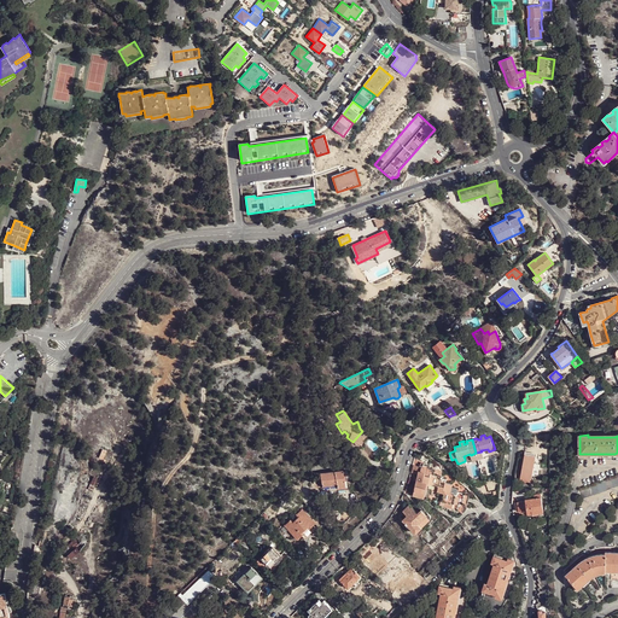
[(373,449),(378,455),(383,450),(386,447),(382,441),(373,449)]
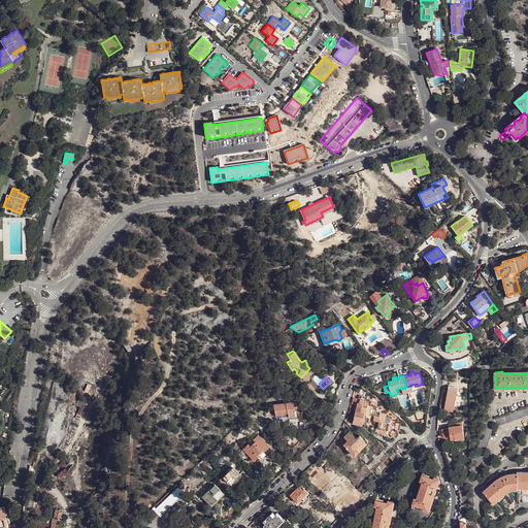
[(454,410),(457,389),(448,388),(444,409),(454,410)]
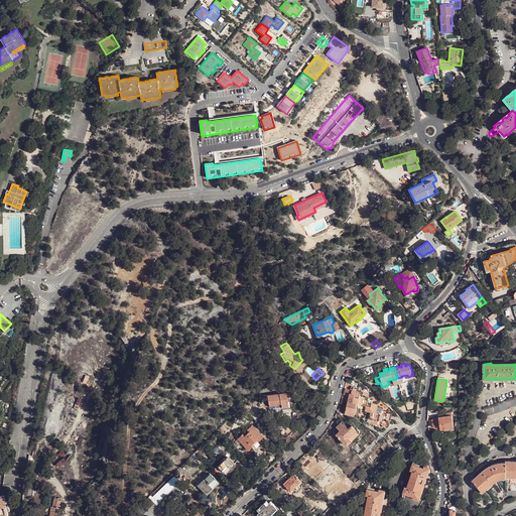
[(390,421),(393,410),(391,407),(378,405),(378,404),(372,402),(373,399),(368,398),(369,395),(363,393),(364,392),(352,389),(352,390),(347,389),(346,392),(344,391),(344,393),(349,395),(345,413),(355,415),(355,413),(356,411),(357,407),(358,404),(366,406),(365,410),(371,412),(370,418),(372,419),(377,420),(376,423),(376,424),(382,426),(383,420),(390,421)]
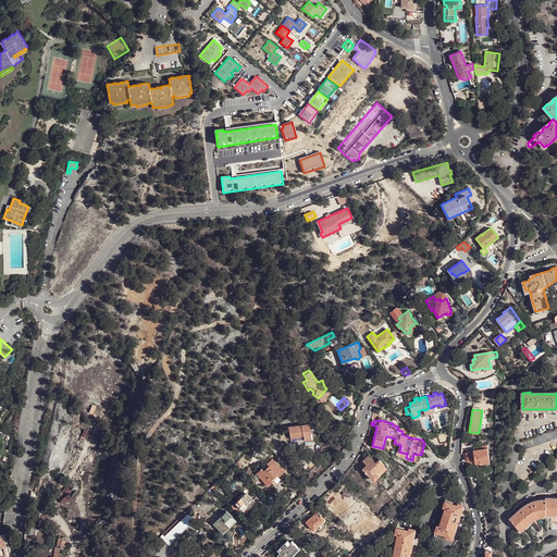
[(304,440),(311,438),(309,423),(288,426),(291,438),(304,436),(304,440)]
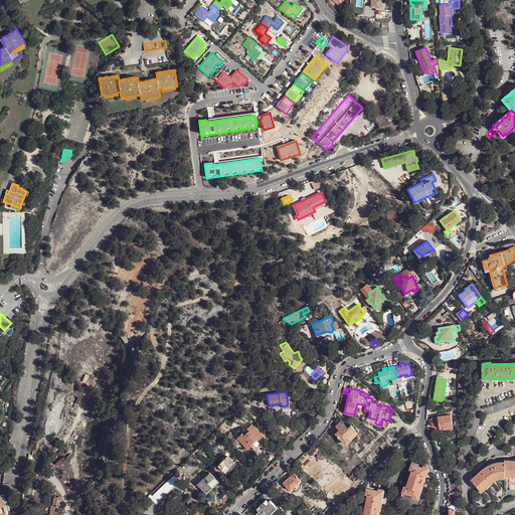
[(431,419),(433,425),(433,426),(444,424),(444,427),(453,426),(451,409),(444,411),(445,414),(438,416),(438,417),(432,418),(431,419)]
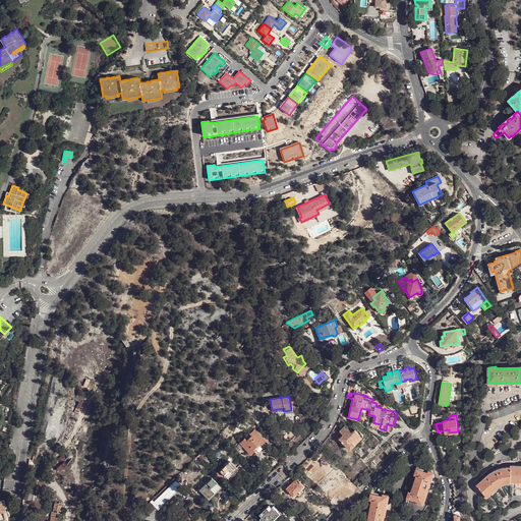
[(344,433),(340,438),(351,449),(361,439),(362,439),(362,438),(363,437),(363,436),(363,435),(362,435),(362,433),(361,432),(357,427),(352,432),(346,425),(343,428),(341,430),(344,433)]
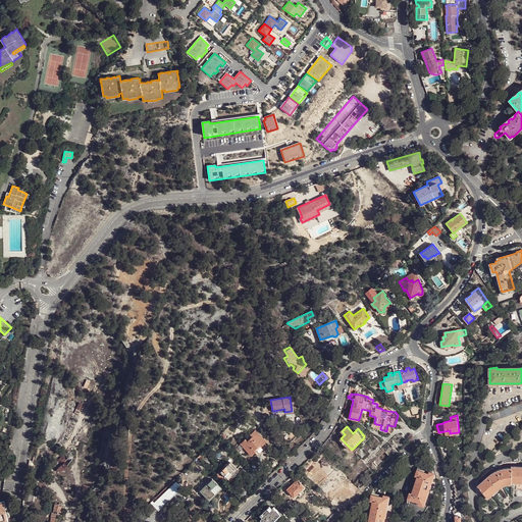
[(264,444),(266,441),(256,429),(252,433),(253,435),(247,440),(246,439),(241,444),(252,455),(255,452),(256,451),(255,449),(259,446),(260,446),(264,444)]
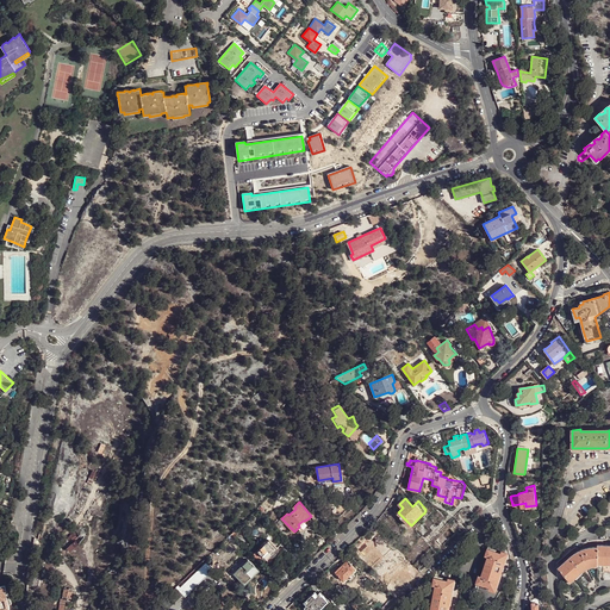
[(310,520),(309,518),(304,521),(303,521),(298,524),(299,527),(298,528),(300,531),(303,530),(305,529),(306,528),(307,527),(309,524),(310,522),(309,521),(310,520)]
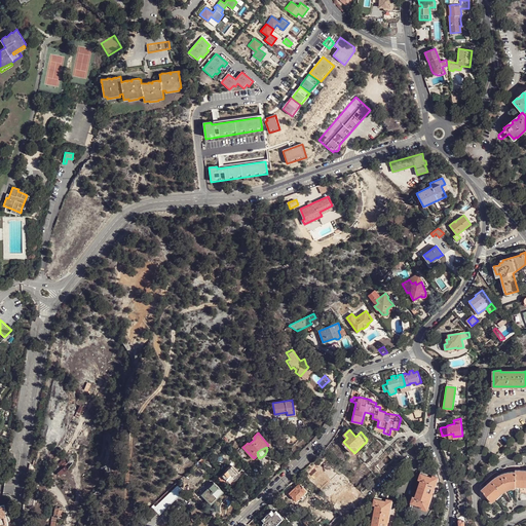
[(322,462),(317,465),(325,473),(333,465),(328,460),(329,459),(327,457),(326,458),(325,458),(322,462)]
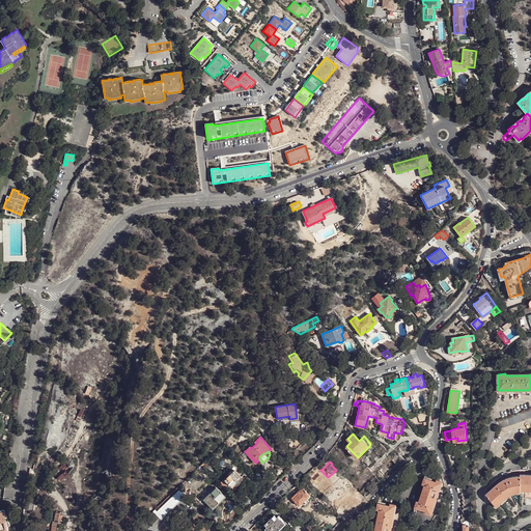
[(55,474),(60,480),(73,468),(70,465),(67,467),(63,464),(58,469),(55,474)]
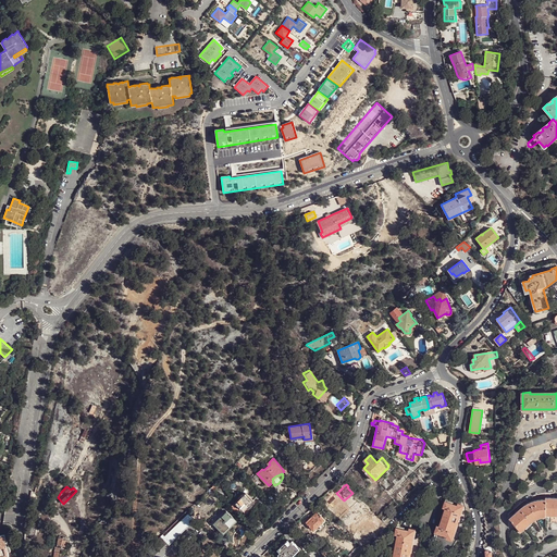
[(294,502),(300,496),(295,491),(288,496),(292,499),(294,502)]
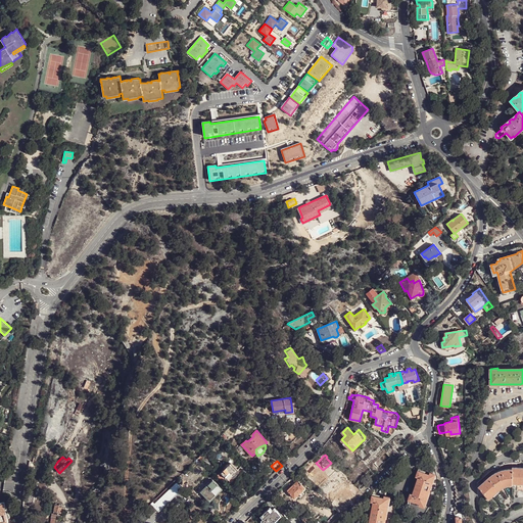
[(220,472),(225,477),(228,479),(230,478),(231,476),(237,471),(238,470),(231,462),(220,472)]
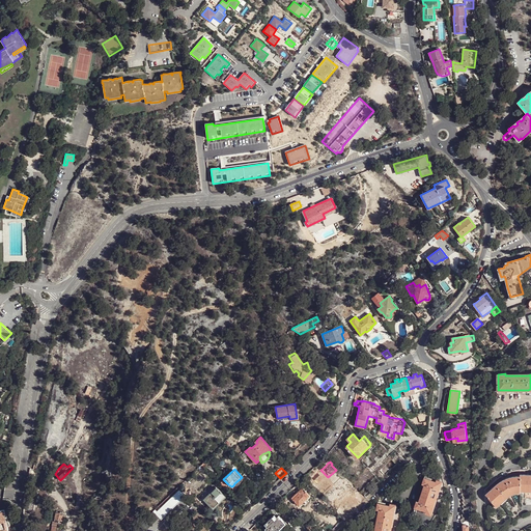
[(415,514),(417,509),(418,507),(428,510),(431,500),(430,500),(434,492),(435,492),(438,482),(427,478),(428,476),(429,471),(427,470),(423,483),(425,483),(419,502),(417,501),(413,513),(415,514)]
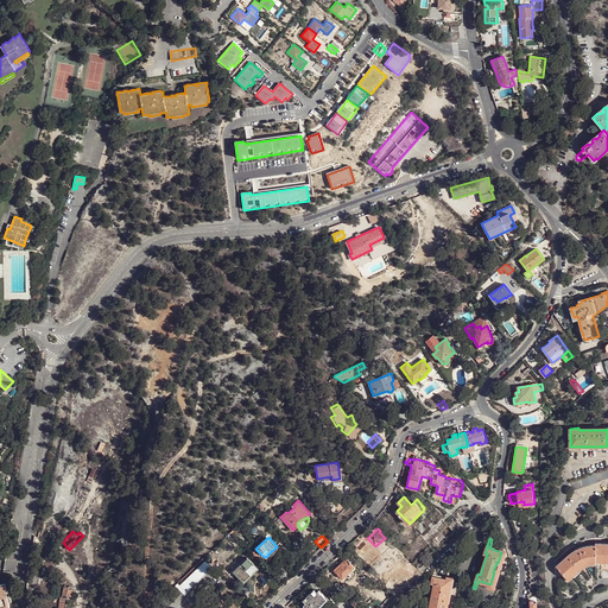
[(607,543),(596,543),(596,545),(589,545),(586,546),(582,548),(576,550),(572,552),(570,553),(567,557),(557,565),(565,576),(569,580),(575,575),(576,574),(577,572),(580,571),(581,569),(583,568),(584,568),(584,567),(586,567),(587,565),(588,565),(589,565),(589,564),(590,564),(591,564),(593,564),(594,564),(595,563),(596,563),(596,561),(607,561),(607,543)]
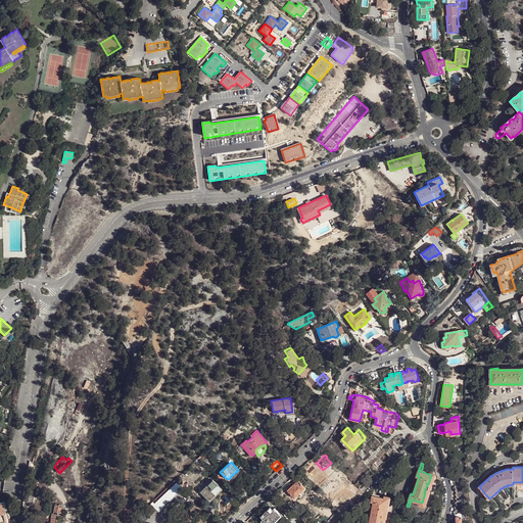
[(412,500),(411,502),(425,507),(436,473),(422,469),(421,471),(431,475),(428,484),(427,484),(424,492),(425,492),(422,503),(412,500)]
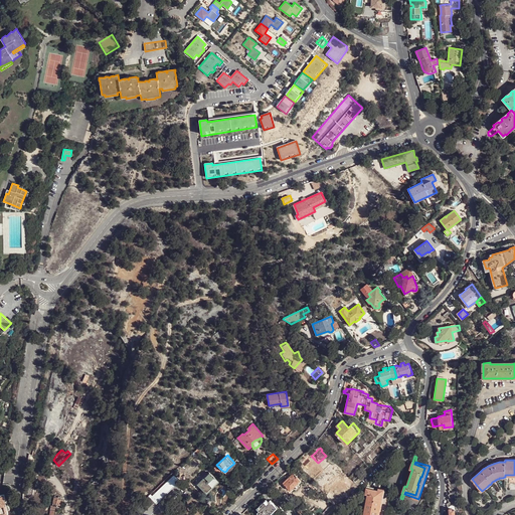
[(217,474),(221,470),(216,465),(213,468),(217,474)]
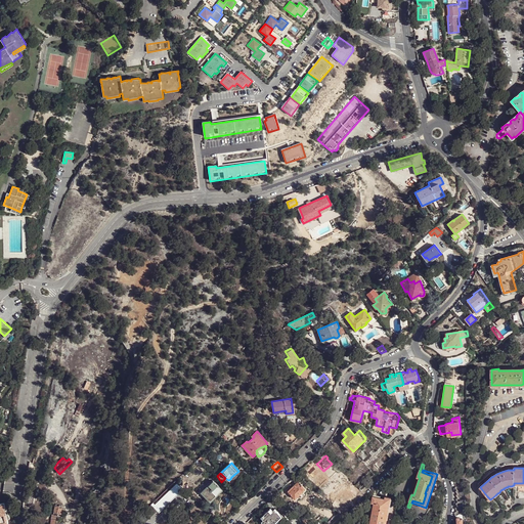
[(214,492),(216,494),(222,489),(213,480),(206,488),(212,494),(214,492)]
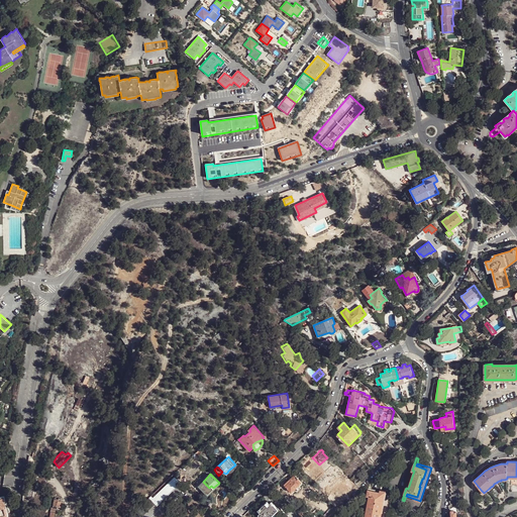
[(288,484),(286,486),(292,492),(302,482),(295,475),(290,480),(291,481),(288,484)]
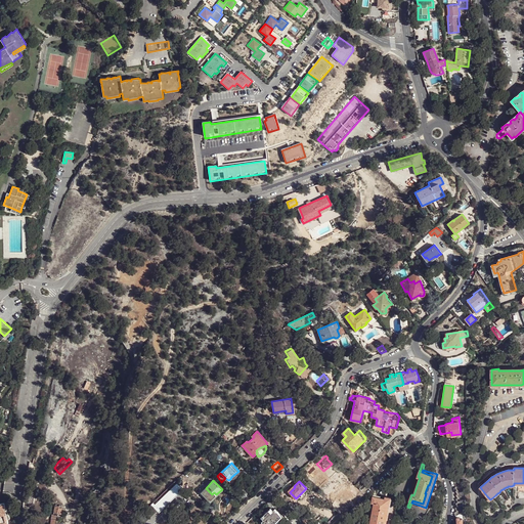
[(456,515),(459,515),(464,512),(464,499),(464,495),(465,491),(465,482),(455,487),(457,490),(456,491),(459,494),(456,495),(459,498),(456,499),(459,503),(456,504),(459,507),(456,508),(457,512),(455,513),(456,515)]
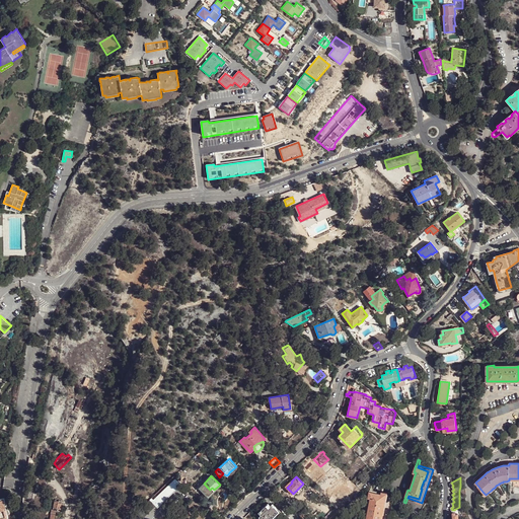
[(150,500),(129,518),(141,518),(155,506),(157,507),(180,485),(175,478),(153,500),(151,502),(150,500)]
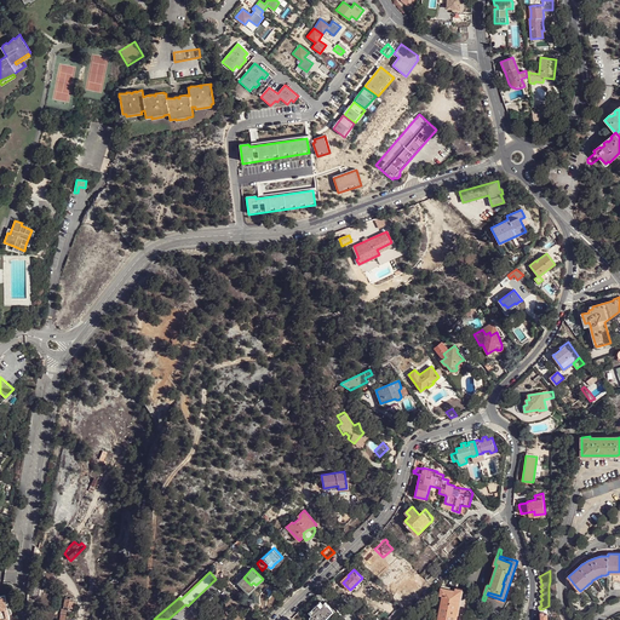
[(607,578),(608,574),(607,574),(606,575),(604,575),(603,575),(602,575),(601,575),(601,577),(600,577),(598,577),(597,578),(596,578),(596,579),(595,579),(592,580),(591,583),(589,584),(587,585),(586,586),(580,591),(579,593),(581,595),(584,592),(590,587),(595,583),(596,581),(600,580),(602,579),(603,578),(606,578),(607,578)]
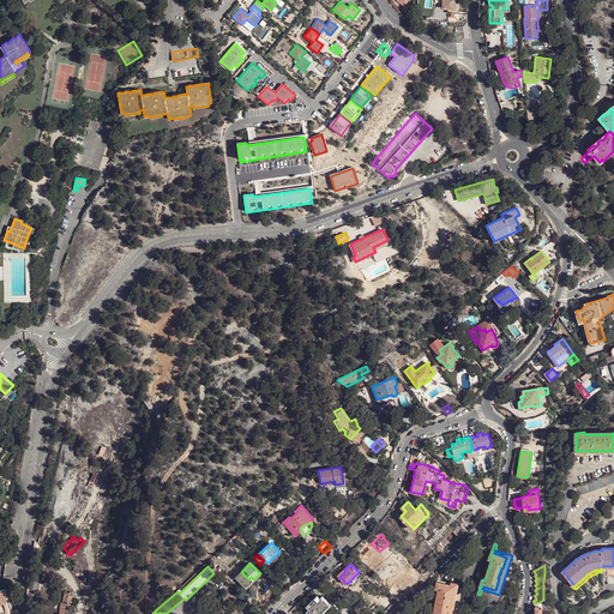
[(246,587),(253,579),(251,577),(248,579),(241,572),(236,576),(246,587)]
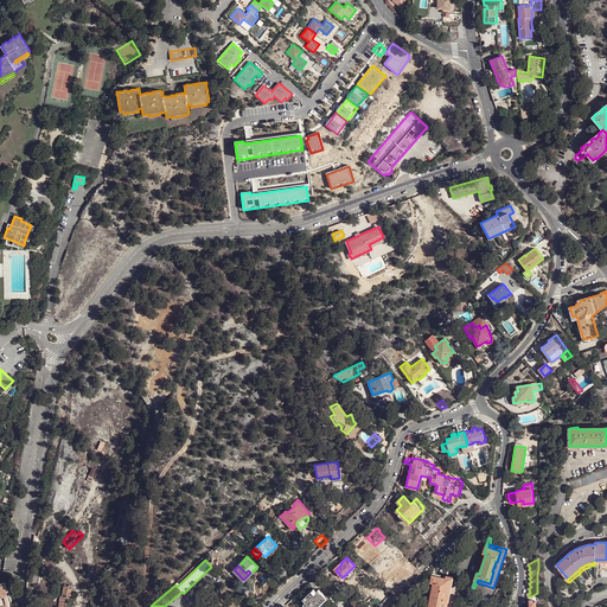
[(276,579),(281,585),(286,581),(293,574),(287,568),(283,572),(280,575),(276,579)]
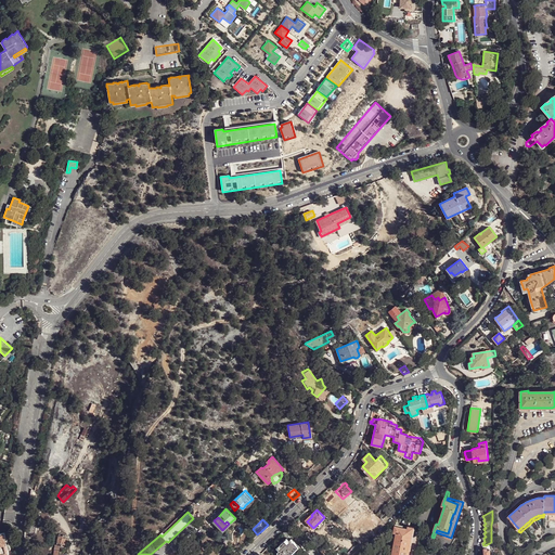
[(402,554),(405,540),(407,540),(409,528),(398,526),(399,524),(399,520),(397,519),(395,532),(397,532),(391,554),(402,554)]
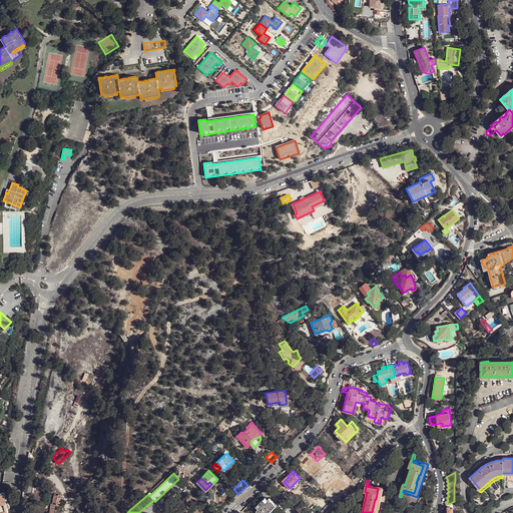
[(378,512),(383,487),(369,484),(368,486),(378,488),(376,499),(375,499),(372,512),(378,512)]
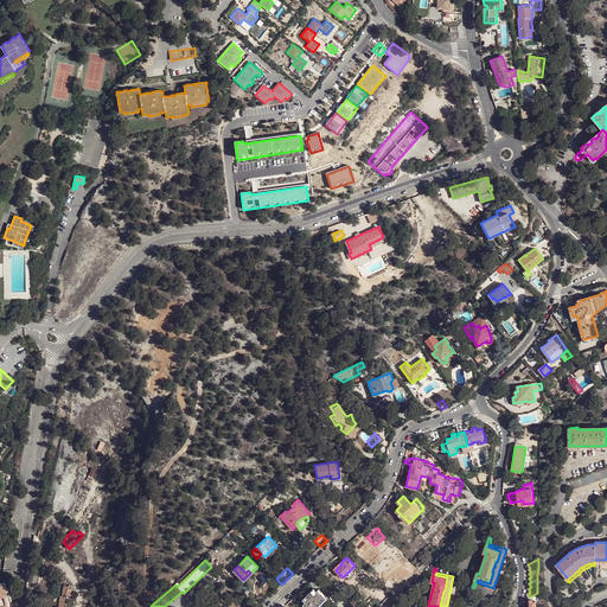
[(275,592),(281,585),(276,579),(269,585),(272,588),(275,592)]
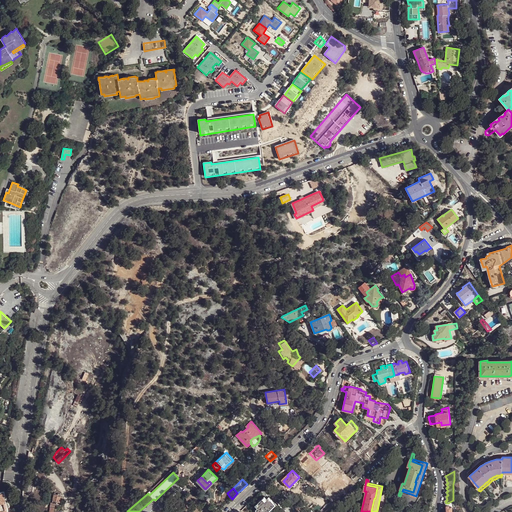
[(0,509),(0,510),(0,511),(8,510),(7,504),(10,504),(8,500),(6,500),(5,492),(0,492),(0,509)]
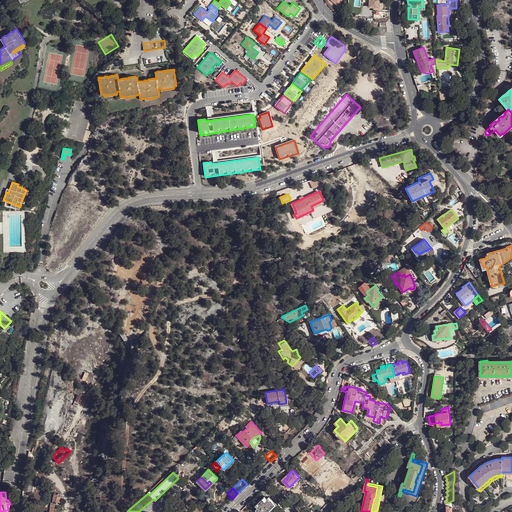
[(52,500),(59,502),(62,494),(58,493),(57,494),(54,494),(52,500)]
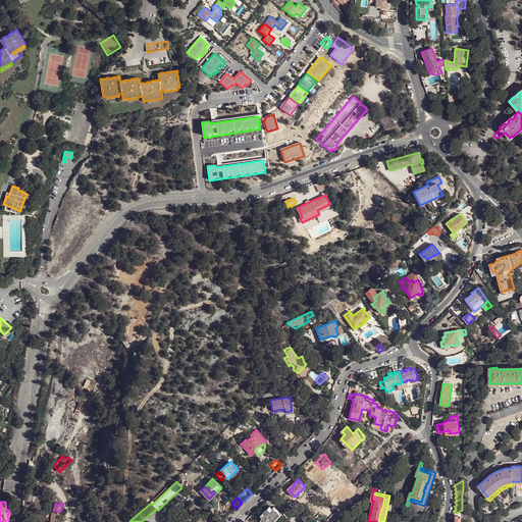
[(272,521),(276,518),(279,521),(289,521),(286,519),(288,518),(282,512),(281,514),(274,507),(272,509),(270,506),(268,508),(266,510),(265,509),(264,510),(264,511),(264,512),(260,515),(263,518),(261,519),(263,521),(272,521)]
